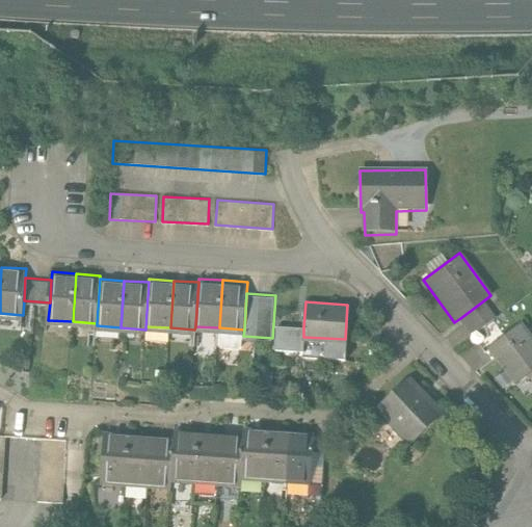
[(460,318),(472,334),(494,318),(481,302),(460,318)]
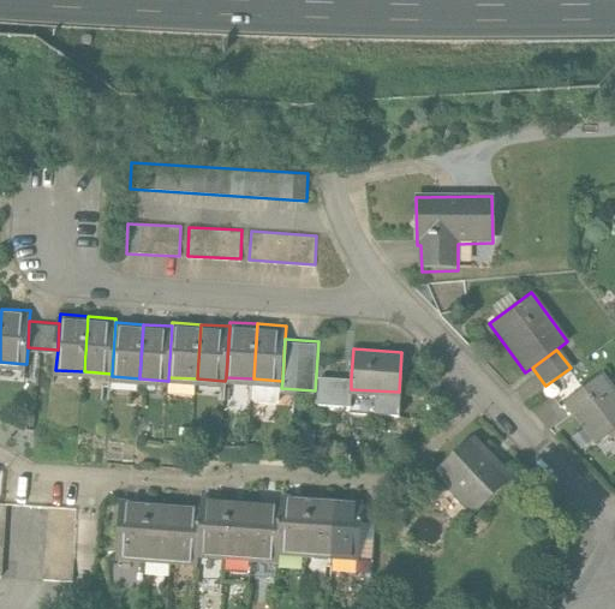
[(584,387),(571,368),(545,386),(560,405),(565,400),(584,387)]
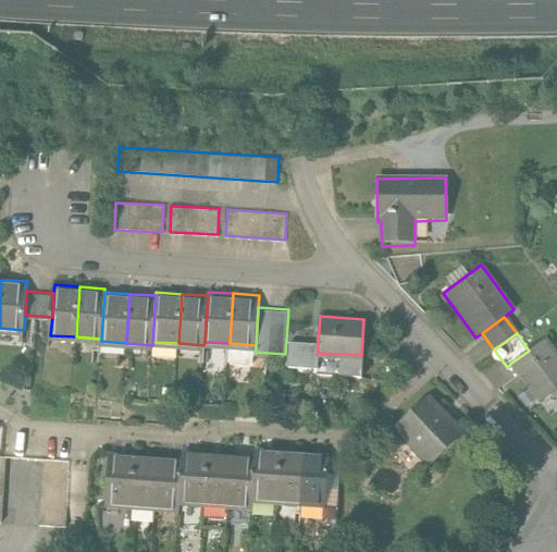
[(556,390),(556,356),(544,340),(529,351),(511,363),(541,403),(556,390)]
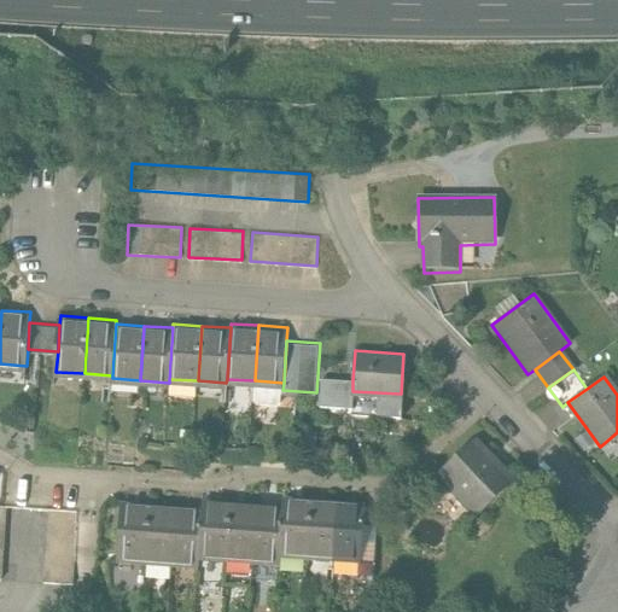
[(321,378),(320,404),(351,407),(353,391),(353,380),(321,378)]
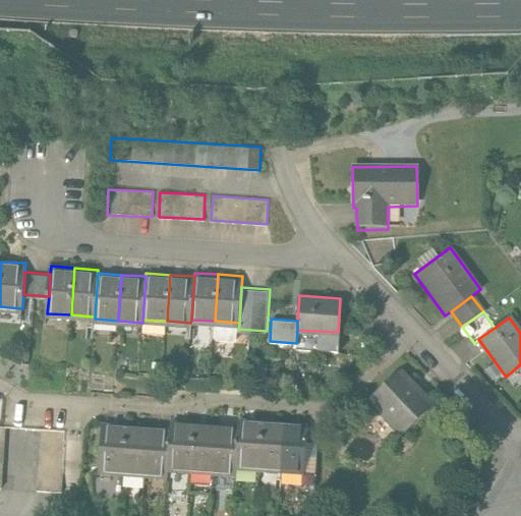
[(296,343),(295,347),(337,350),(338,332),(297,330),(296,343)]
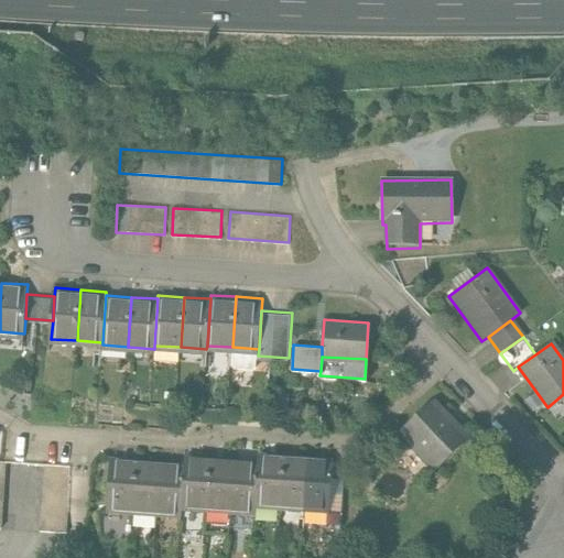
[(434,396),(400,428),(435,465),(468,433),(434,396)]
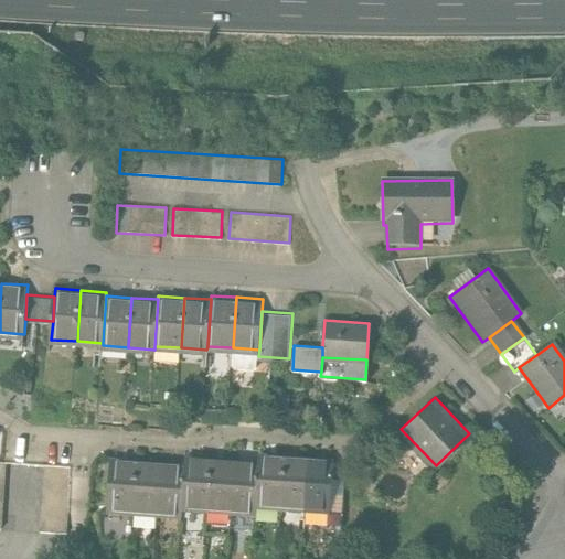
[(255,504),(279,506),(285,453),(260,451),(259,461),(255,504)]
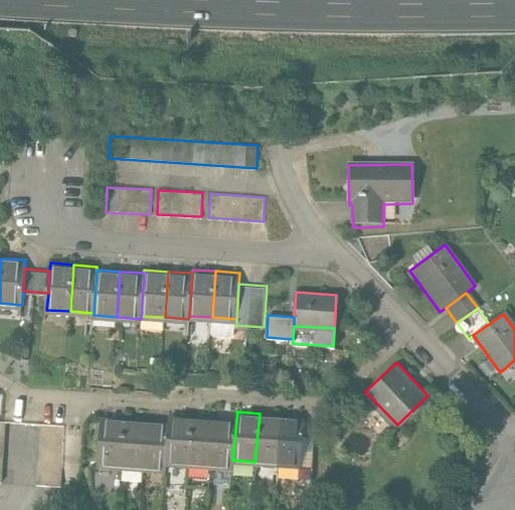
[(282,415),(260,413),(254,462),(277,464),(282,415)]
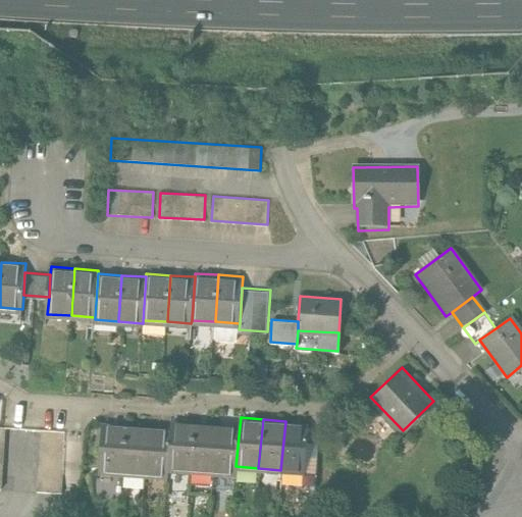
[(167,468),(190,470),(194,422),(171,420),(171,427),(167,468)]
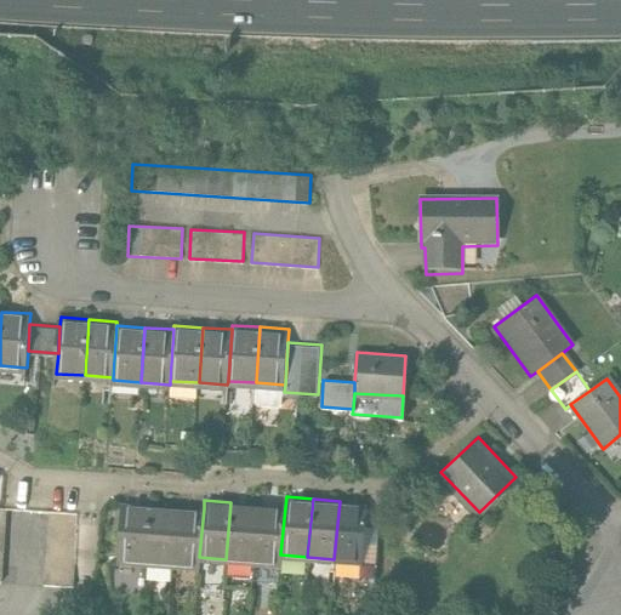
[(118,559),(144,562),(149,504),(123,501),(118,559)]
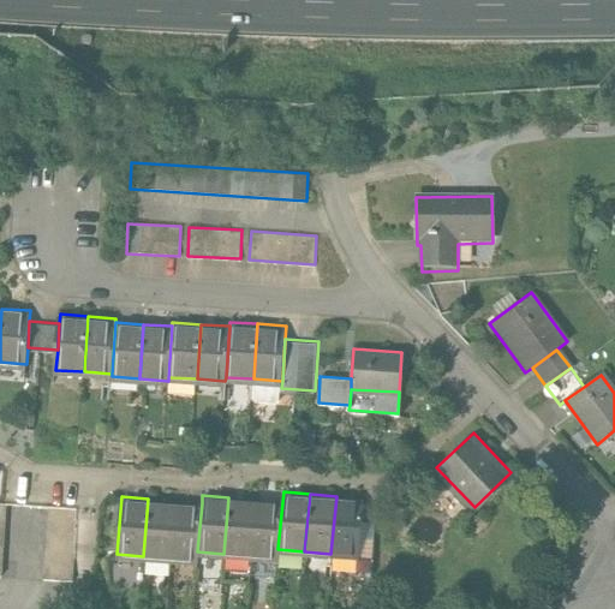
[(363,499),(336,496),(330,554),(357,555),(358,547),(360,519),(363,499)]
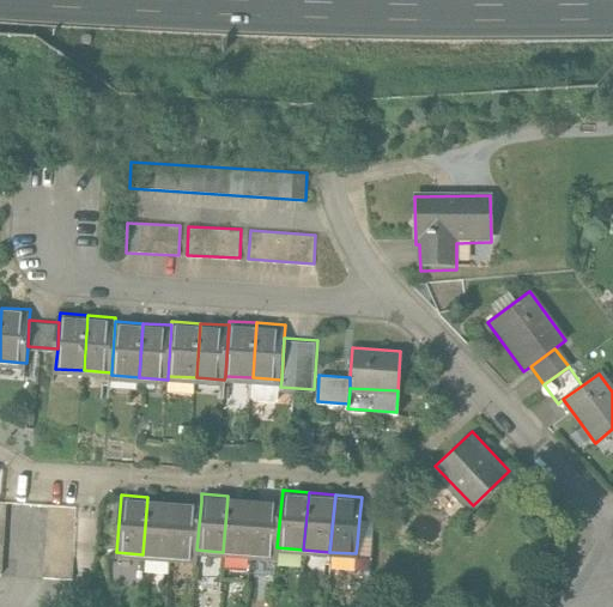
[(255,498),(228,496),(223,552),(249,554),(255,498)]
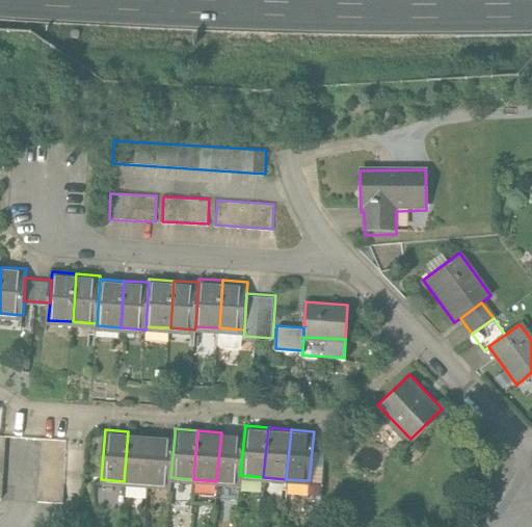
[(151,433),(128,431),(124,481),(147,483),(151,433)]
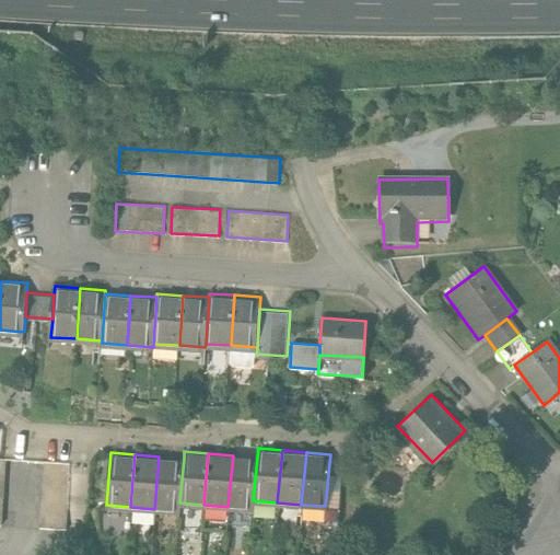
[(257,458),(233,455),(228,507),(253,509),(253,500),(257,458)]
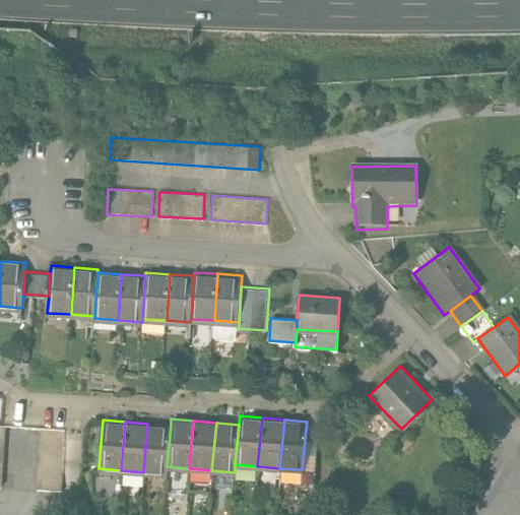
[(171,426),(147,424),(143,472),(166,473),(167,466),(171,426)]
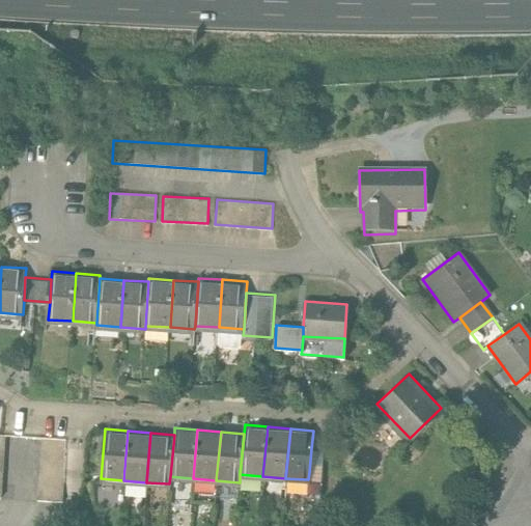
[(40,435),(36,498),(62,499),(66,437),(40,435)]
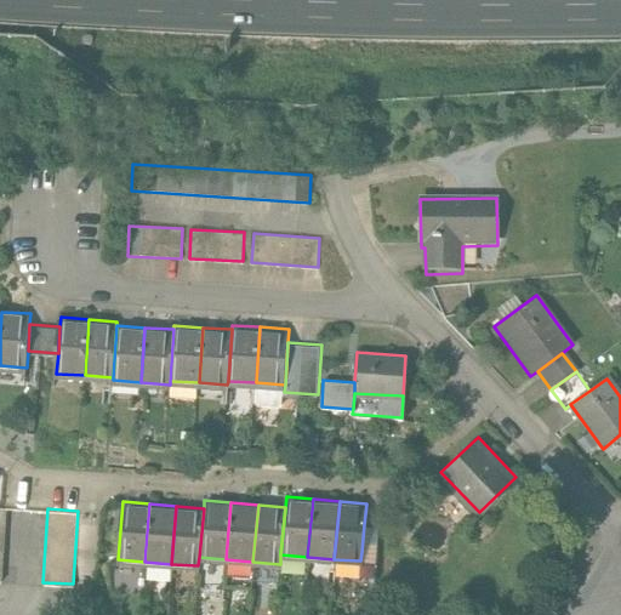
[(380,525),(364,524),(362,552),(377,553),(380,525)]
